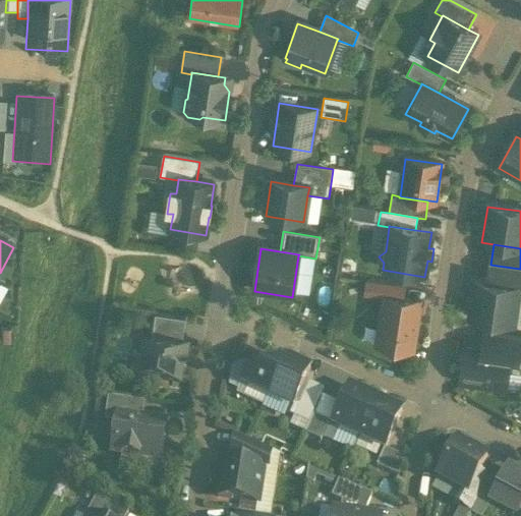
[(520,279),(520,269),(490,265),(487,284),(520,289),(520,279)]
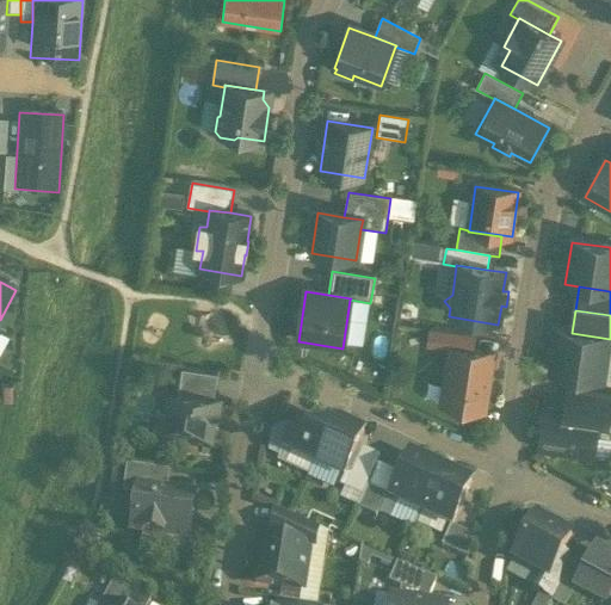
[(475,335),(432,329),(430,346),(457,351),(457,350),(473,351),(475,335)]
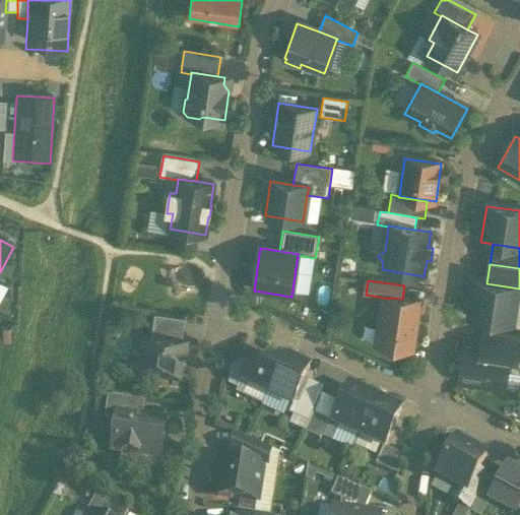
[(486,283),(474,282),(469,318),(513,325),(518,291),(519,288),(486,283)]
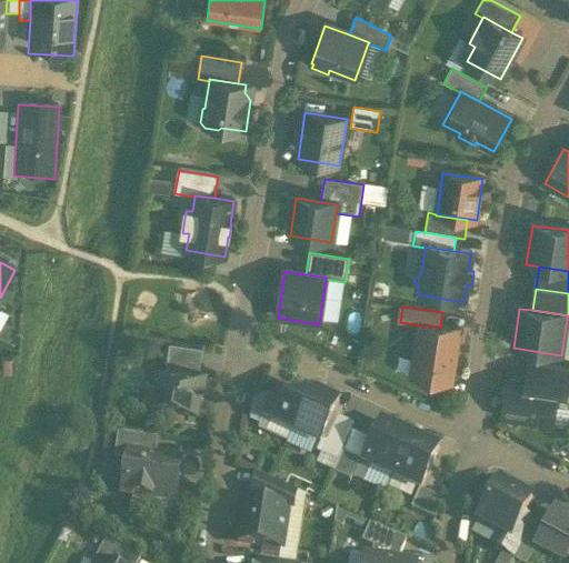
[(440,327),(426,325),(426,327),(423,341),(418,340),(415,361),(420,362),(418,378),(451,383),(459,330),(440,327)]
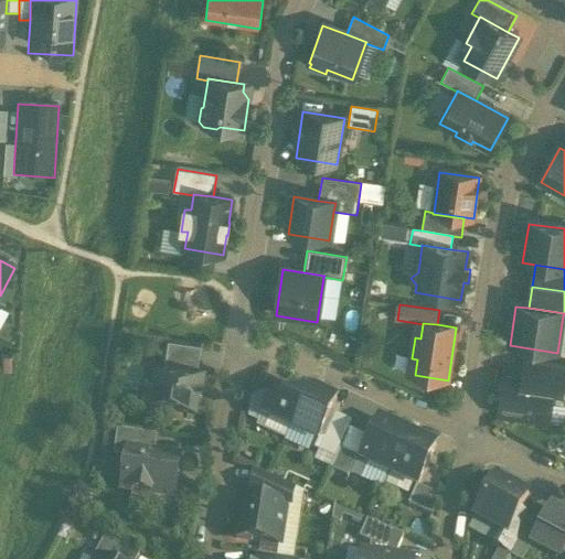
[(201,346),(169,341),(169,342),(164,365),(198,369),(201,346)]
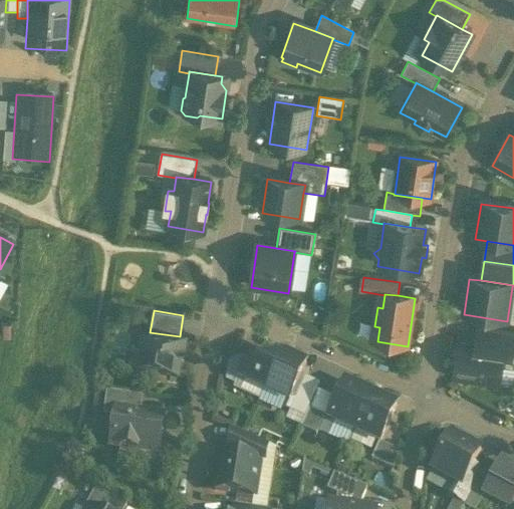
[(513,334),(478,329),(475,348),(503,353),(503,354),(511,355),(513,334)]
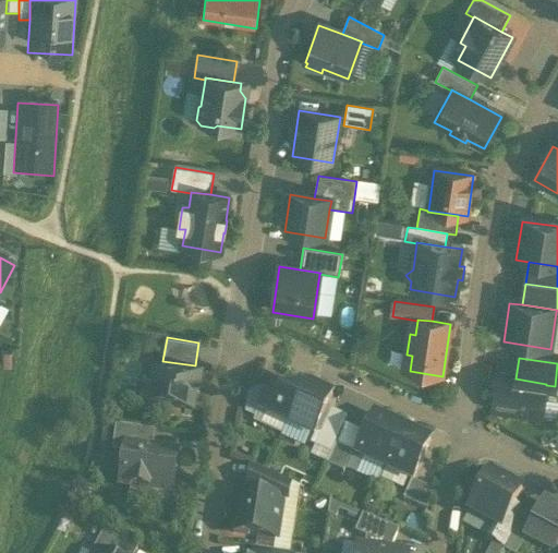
[(162,361),(156,360),(154,377),(147,376),(144,394),(150,395),(148,412),(192,419),(194,401),(198,403),(202,385),(197,384),(199,367),(195,365),(162,361)]
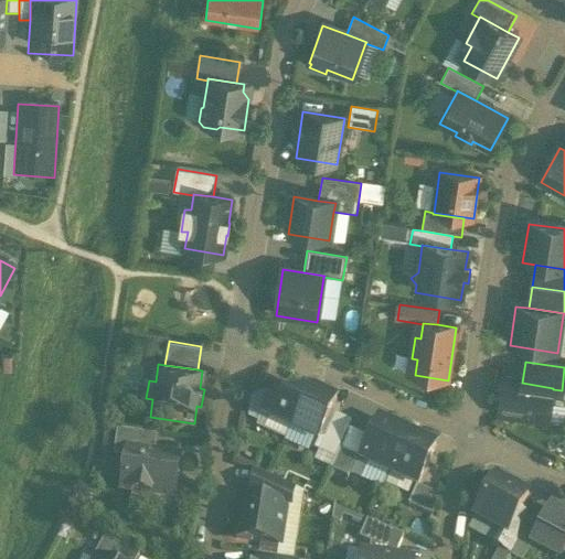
[(522,383),(504,380),(499,414),(547,421),(553,389),(553,388),(522,383)]
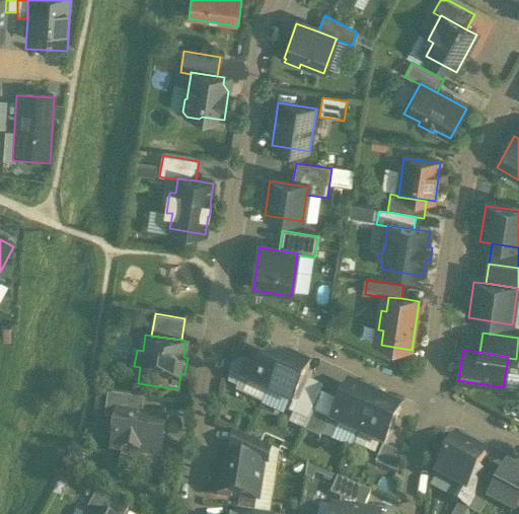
[(284,364),(258,353),(256,356),(243,383),(241,389),(267,401),(284,364)]
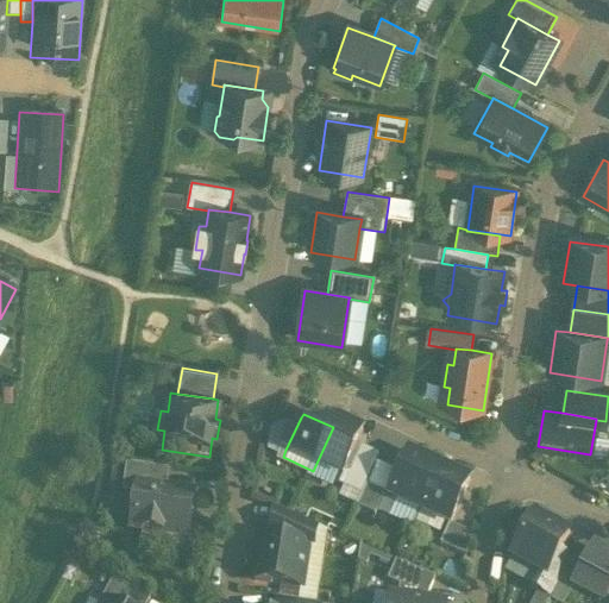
[(282,420),(271,443),(286,450),(301,418),(282,420)]
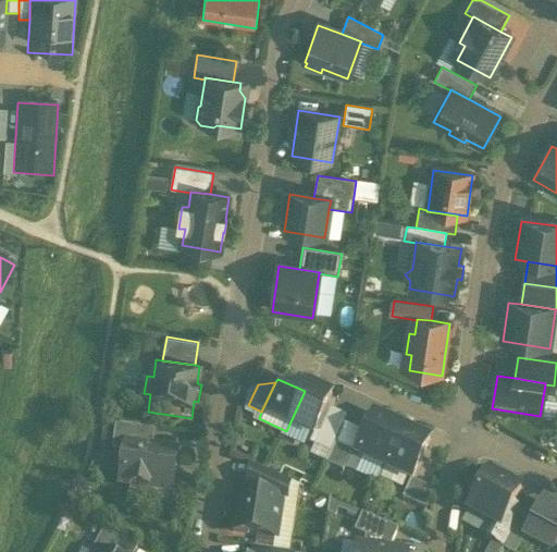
[(332,404),(305,391),(286,431),(314,443),(332,404)]
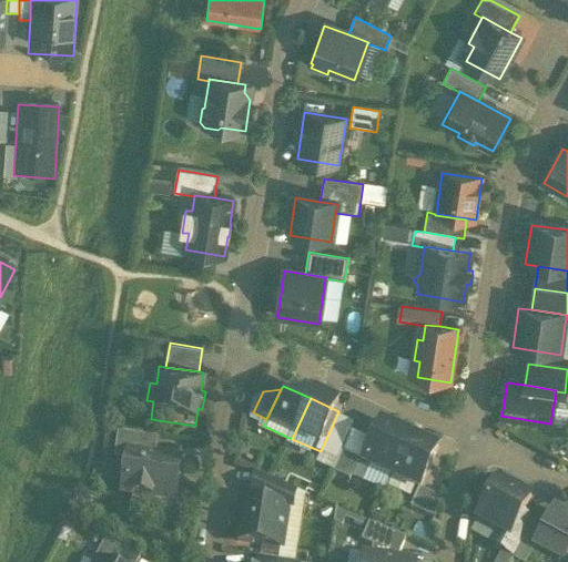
[(253,412),(250,429),(261,433),(264,426),(266,419),(253,412)]
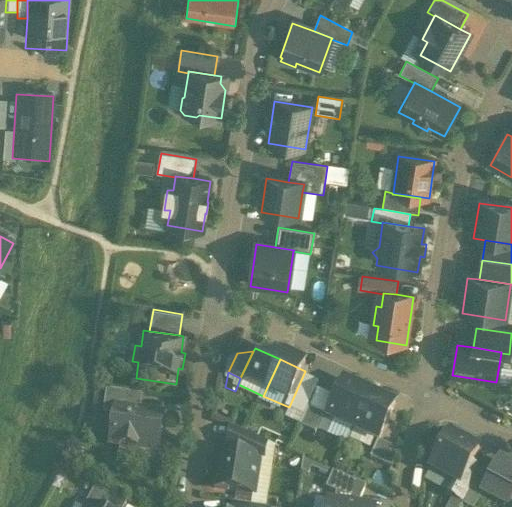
[(305,386),(297,403),(311,409),(318,392),(305,386)]
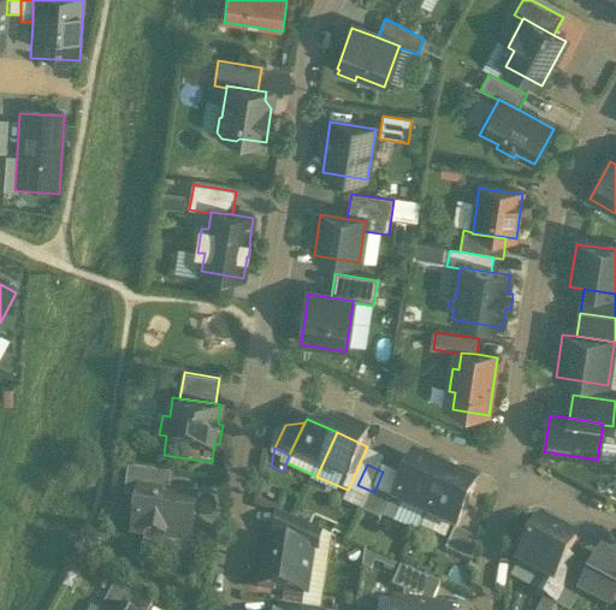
[(395,511),(425,526),(445,483),(414,468),(404,489),(395,511)]
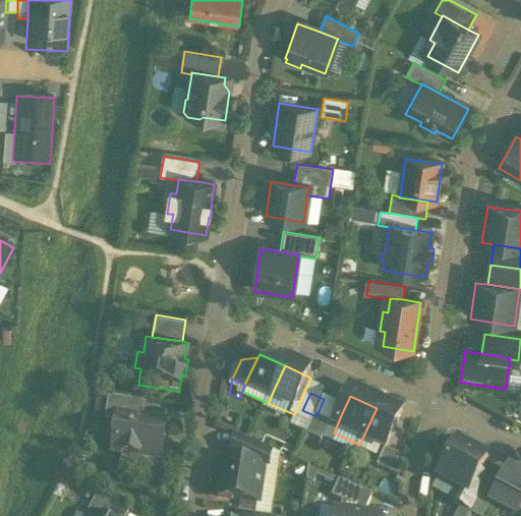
[(342,413),(323,404),(314,423),(334,433),(342,413)]
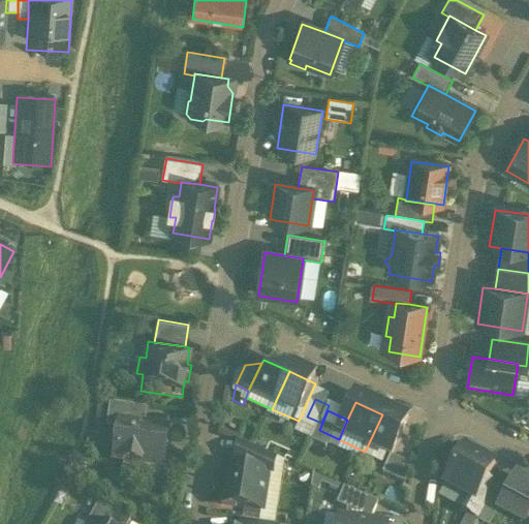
[(147,417),(111,411),(106,436),(119,437),(120,430),(145,433),(147,417)]
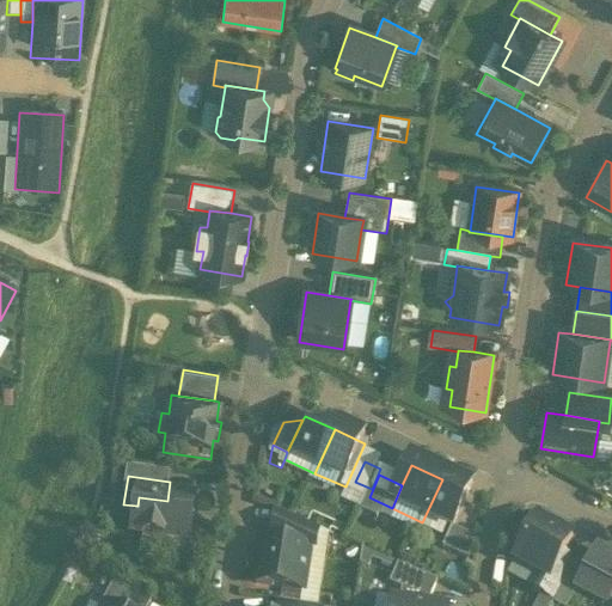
[(472,493),(442,479),(422,522),(452,537),(453,537),(463,515),(472,493)]
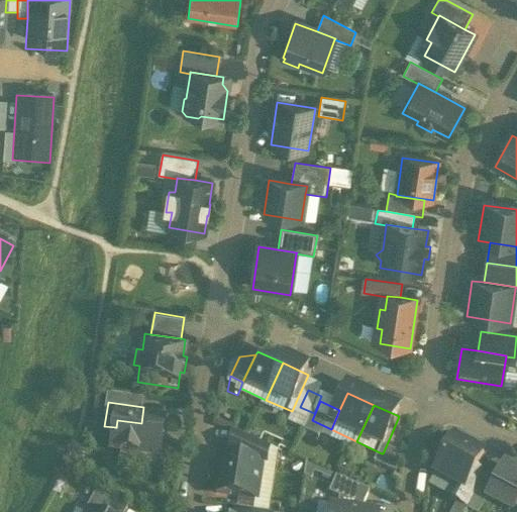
[(314,413),(300,407),(293,422),(307,428),(314,413)]
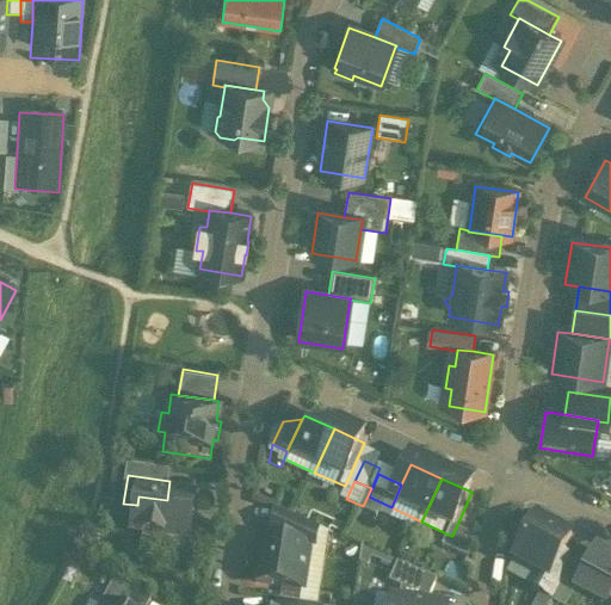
[(167,500),(139,497),(137,505),(133,538),(189,547),(196,505),(167,500)]
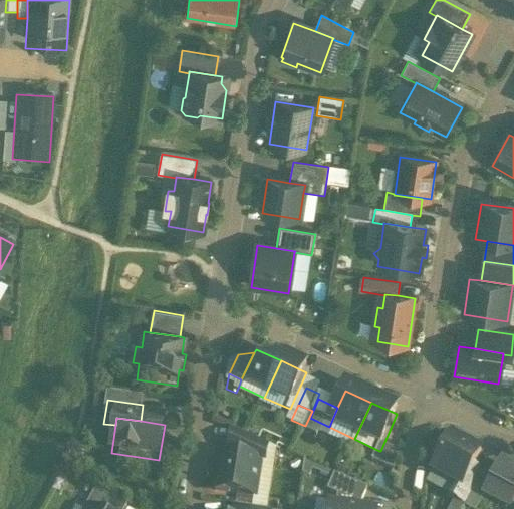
[(310,418),(309,418),(301,436),(316,443),(324,425),(329,427),(310,418)]
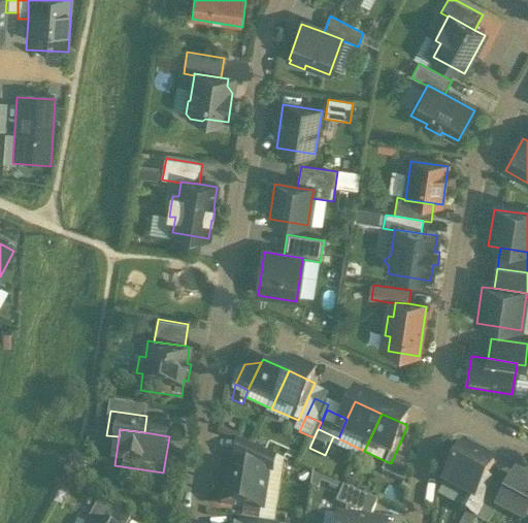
[(411,450),(399,445),(391,463),(407,470),(409,456),(411,450)]
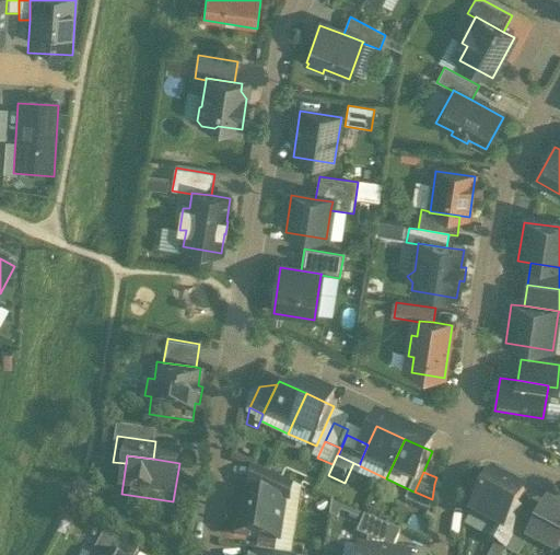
[(290,492),(254,475),(249,505),(283,510),(283,511),(287,512),(290,492)]
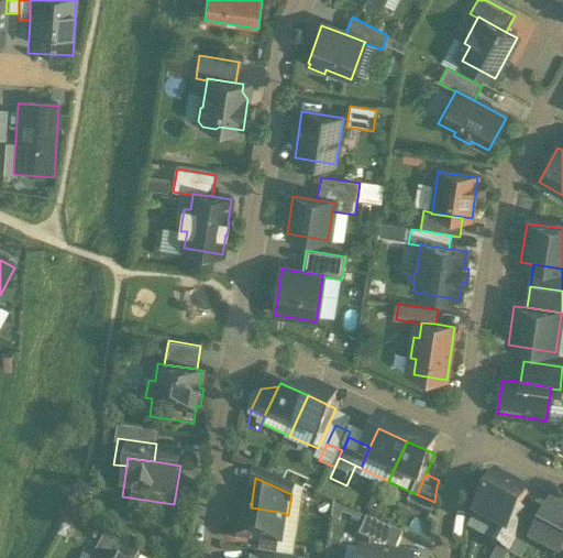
[(527,503),(495,485),(474,525),(498,538),(506,542),(518,520),(527,503)]
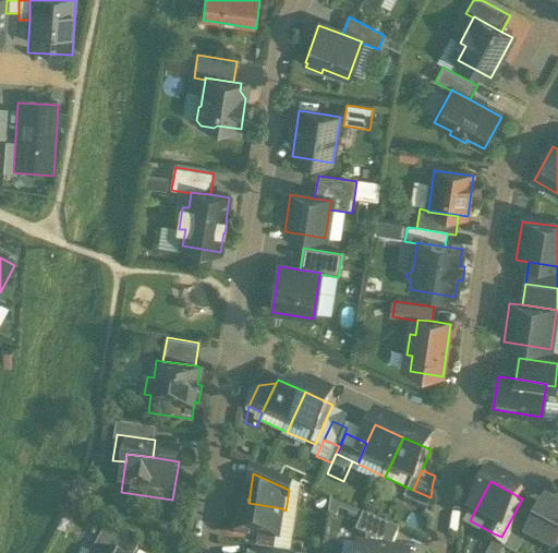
[(413,490),(412,490),(403,508),(427,519),(431,497),(413,490)]
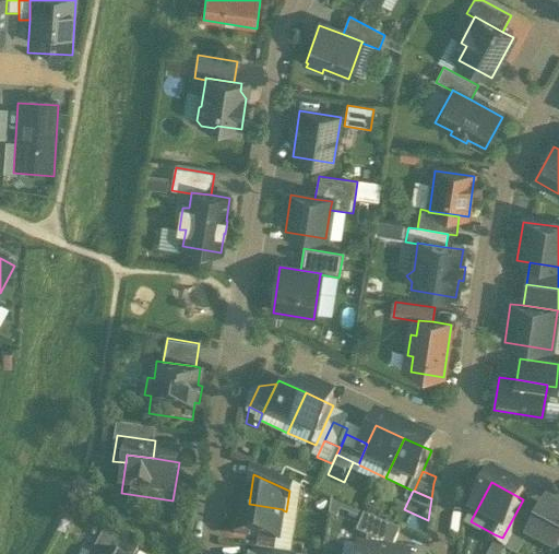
[(249,504),(239,503),(234,541),(276,549),(283,510),(283,509),(249,504)]
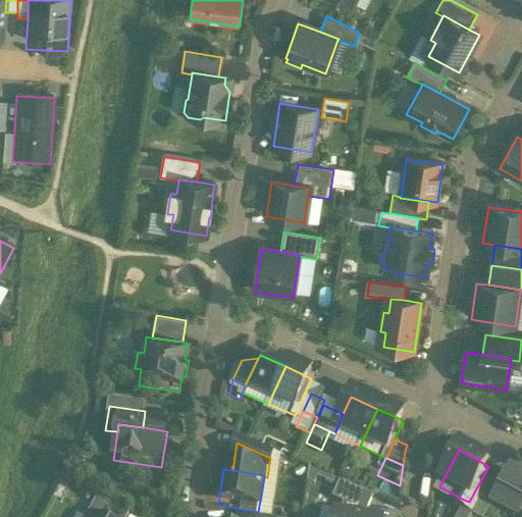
[(521,516),(521,484),(510,478),(502,494),(490,487),(479,510),(489,516),(492,511),(503,516),(521,516)]
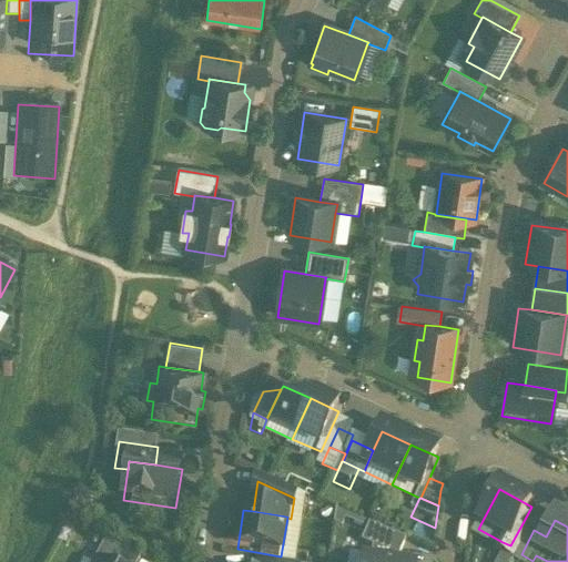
[(510,545),(503,542),(496,554),(503,559),(507,561),(517,561),(521,554),(534,530),(523,523),(510,545)]
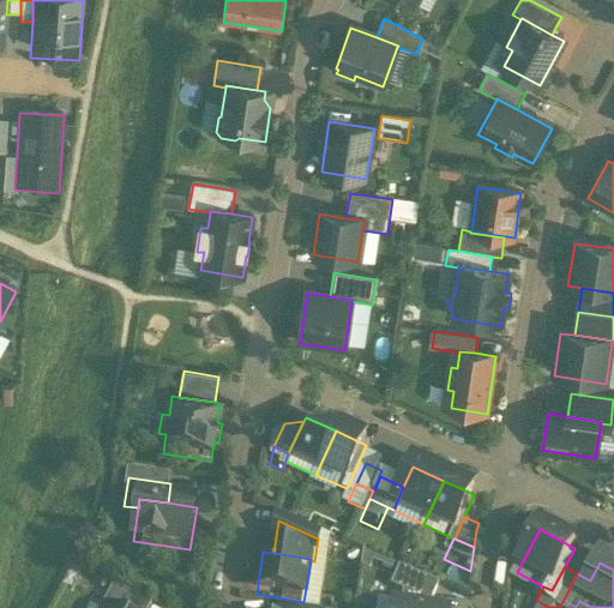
[(439,593),(399,576),(391,595),(403,601),(402,607),(433,607),(439,593)]
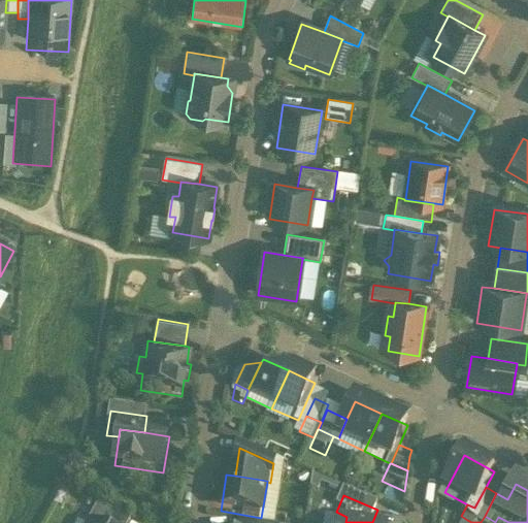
[(121,522),(98,511),(91,522),(121,522)]
